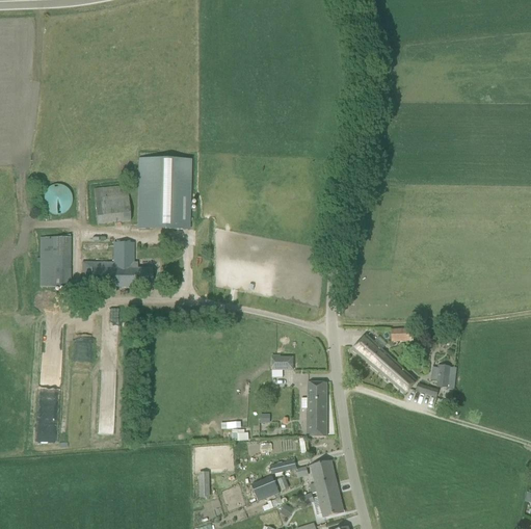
[(138,227),(153,227),(190,228),(191,158),(140,157),(138,227)]
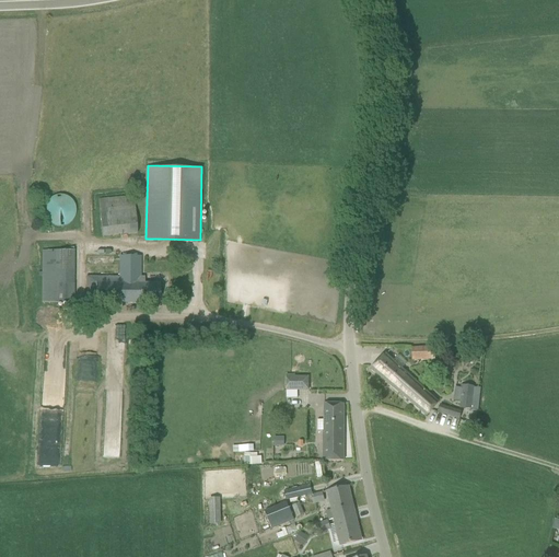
[(77,207),(77,205),(76,202),(74,200),(73,198),(71,196),(68,194),(66,193),(62,193),(59,193),(57,194),(54,195),(50,196),(48,199),(47,201),(46,205),(45,208),(45,210),(46,213),(48,218),(51,221),(53,222),(56,223),(59,224),(61,224),(65,223),(70,221),(72,220),(74,218),(76,213),(77,211),(77,207)]
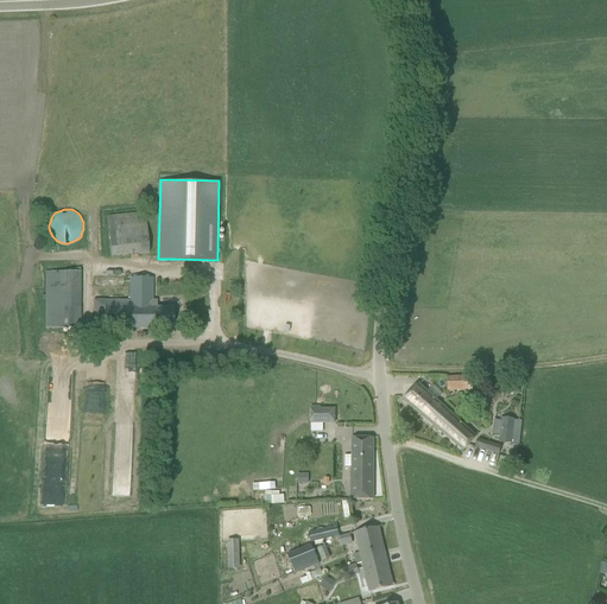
[(147,210),(108,213),(111,254),(149,252),(147,210)]
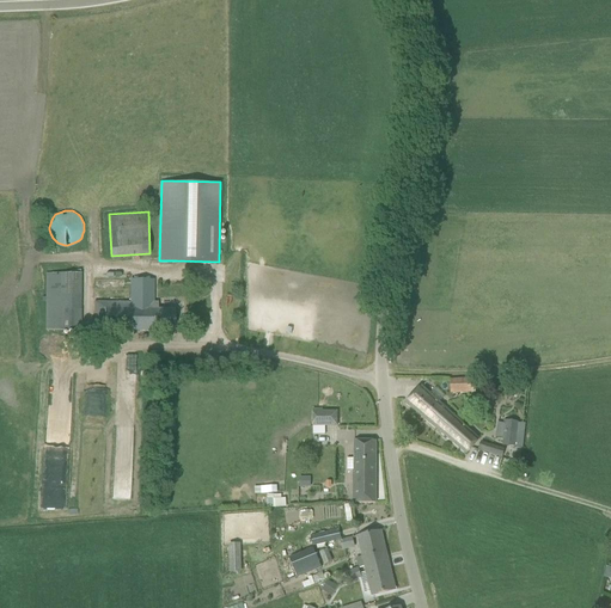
[(47,271),(47,299),(47,327),(81,327),(81,271),(47,271)]
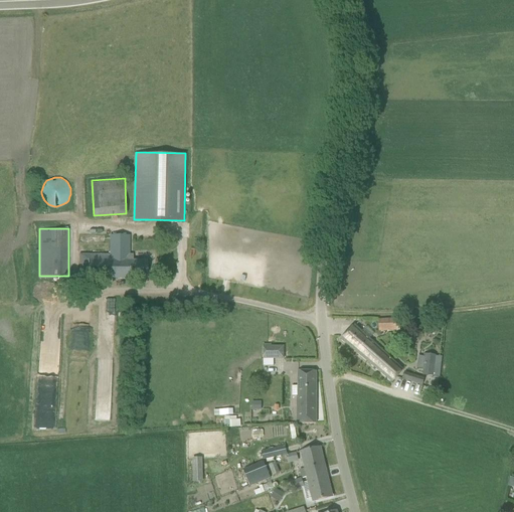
[(148,277),(148,267),(148,258),(133,258),(133,253),(130,253),(130,234),(111,234),(111,252),(80,252),(79,276),(148,277)]
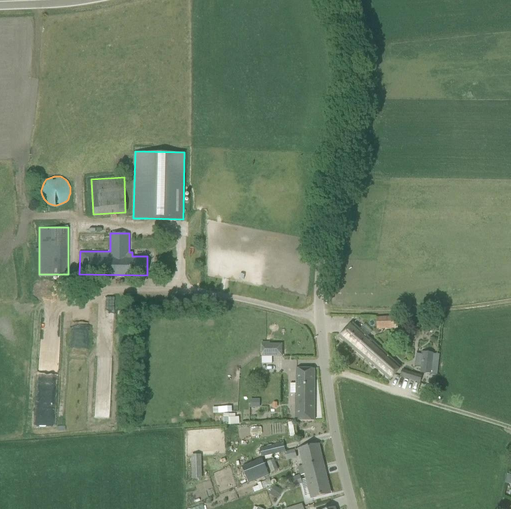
[(398,326),(398,315),(377,315),(377,326),(398,326)]
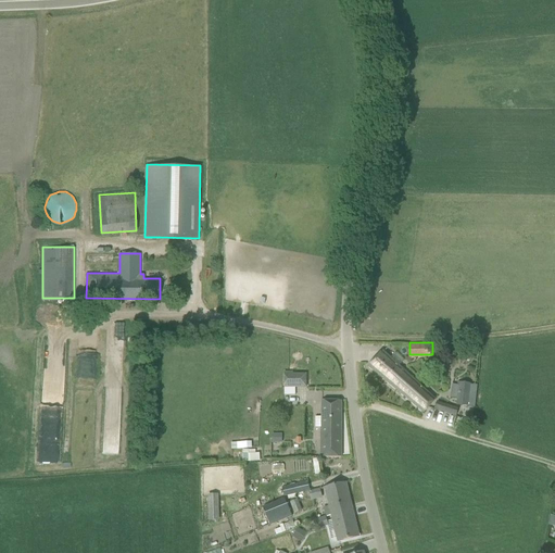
[(390,357),(380,350),(368,364),(425,411),(436,397),(399,366),(404,360),(394,352),(390,357)]
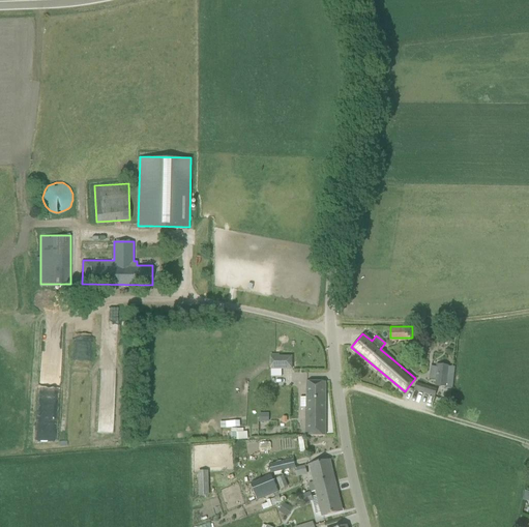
[(272,367),(293,367),(293,354),(281,354),(281,352),(272,352),(272,367)]
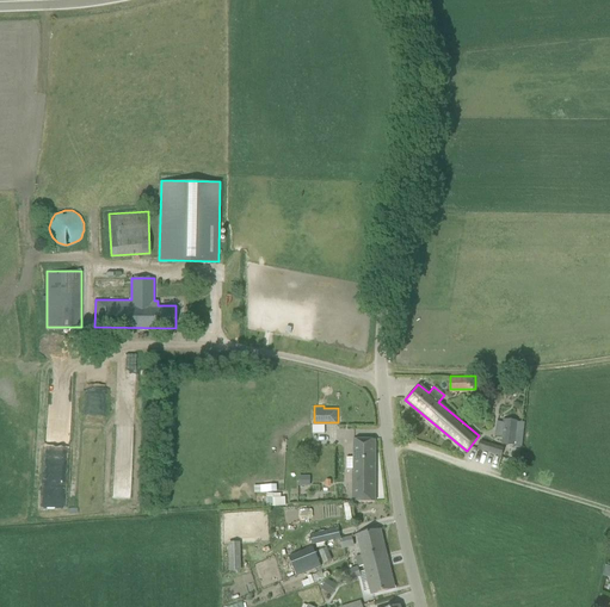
[(515,444),(515,443),(521,444),(524,421),(518,421),(518,419),(505,417),(503,441),(515,444)]
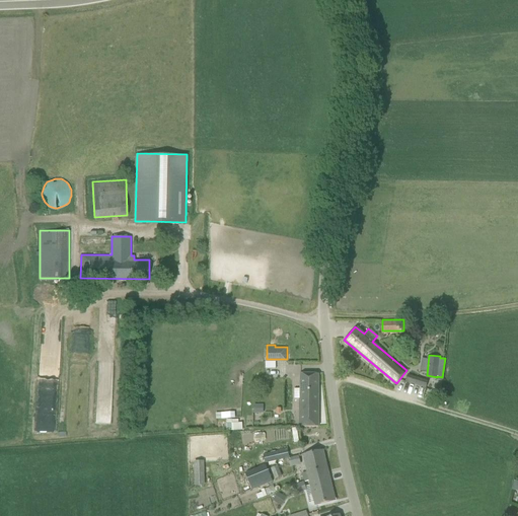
[(299,425),(309,425),(319,425),(319,372),(301,372),(301,393),(299,394),(299,425)]
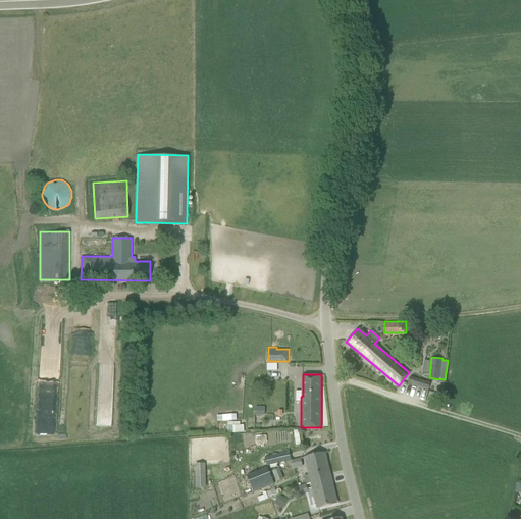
[(409,382),(428,387),(430,379),(426,378),(411,374),(409,382)]
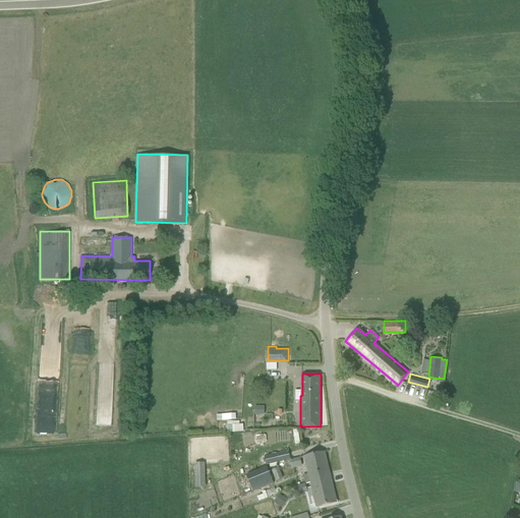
[(232,429),(232,438),(244,438),(244,429),(232,429)]
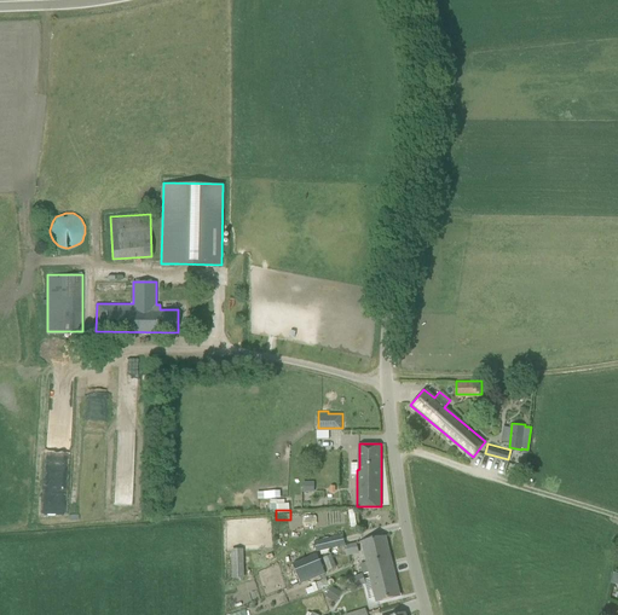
[(344,533),(315,539),(317,550),(321,549),(322,553),(331,551),(330,547),(346,543),(344,533)]
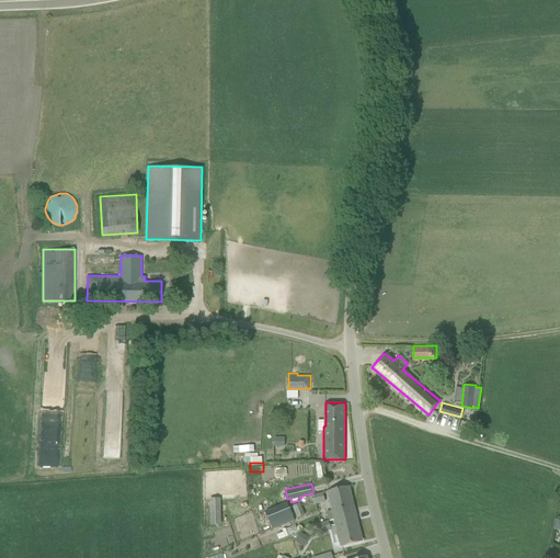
[(335,516),(355,512),(349,485),(339,488),(329,490),(333,509),(329,510),(330,517),(335,516)]
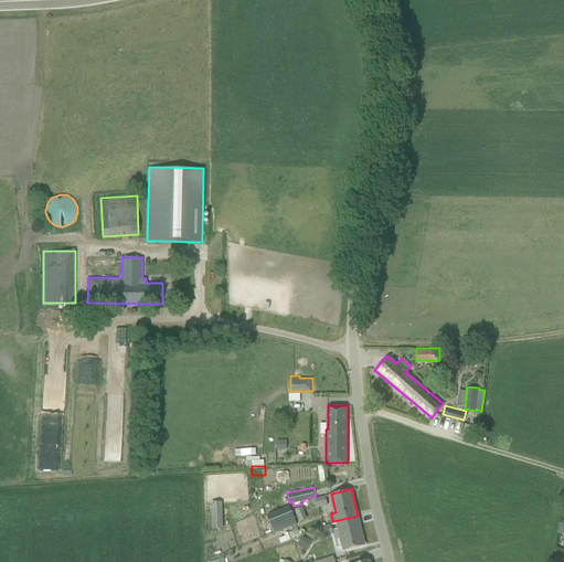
[(224,527),(223,500),(212,500),(212,527),(224,527)]
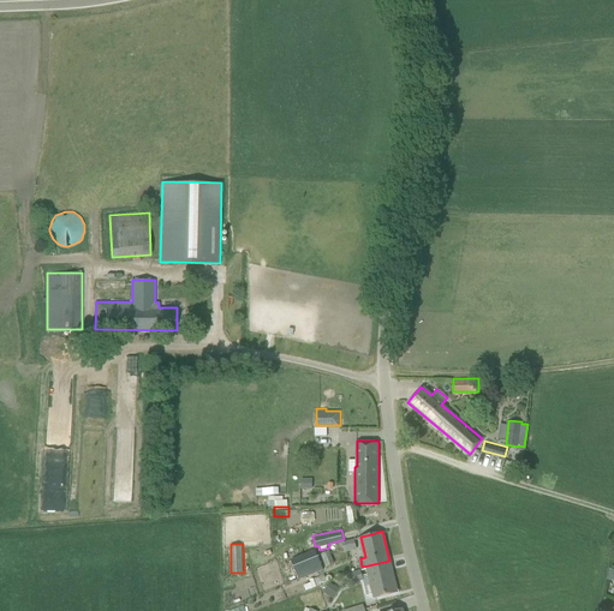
[(316,547),(292,558),(297,571),(300,577),(325,568),(316,547)]
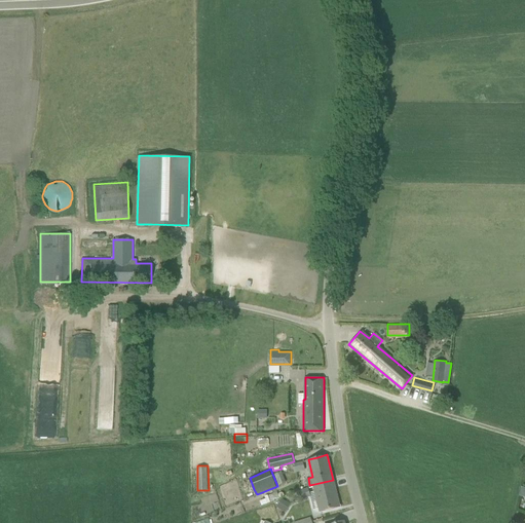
[(287,481),(283,470),(275,473),(279,484),(287,481)]
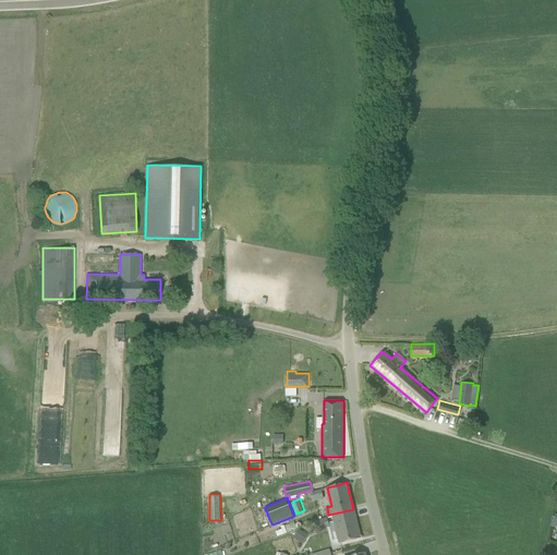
[(360,535),(353,509),(334,514),(335,520),(329,521),(330,525),(334,539),(339,538),(340,541),(350,539),(360,535)]
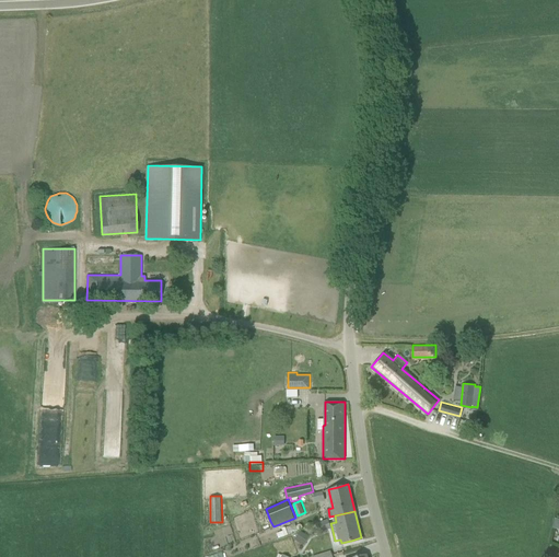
[(328,519),(317,523),(319,531),(332,526),(328,519)]
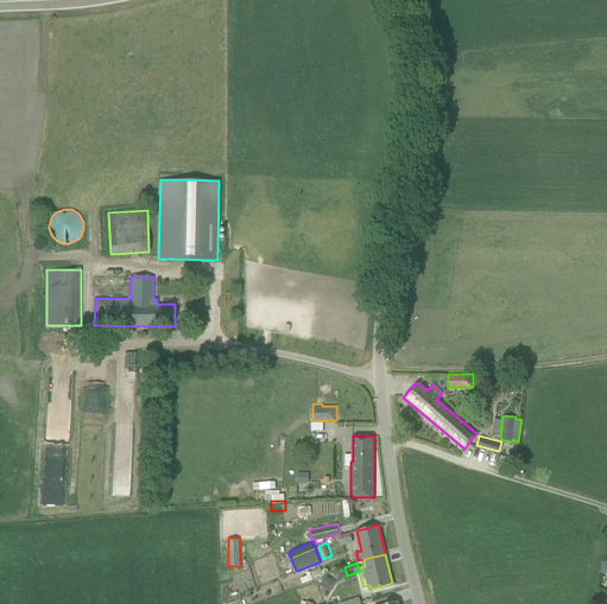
[(321,585),(330,590),(336,578),(327,573),(321,585)]
